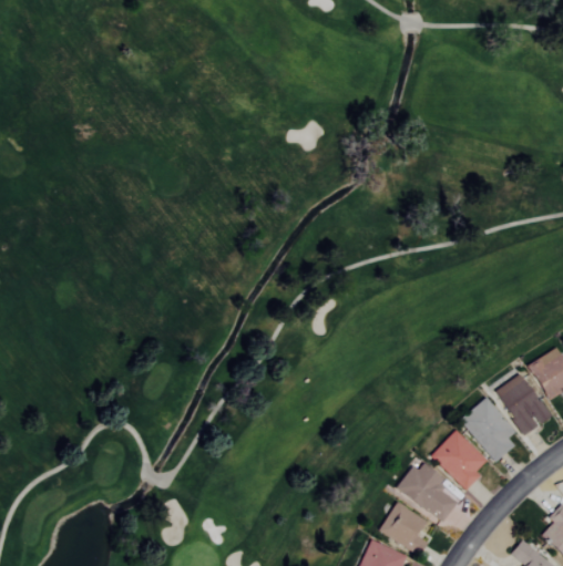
[(528,366),(549,399),(562,391),(562,354),(558,347),(528,366)]
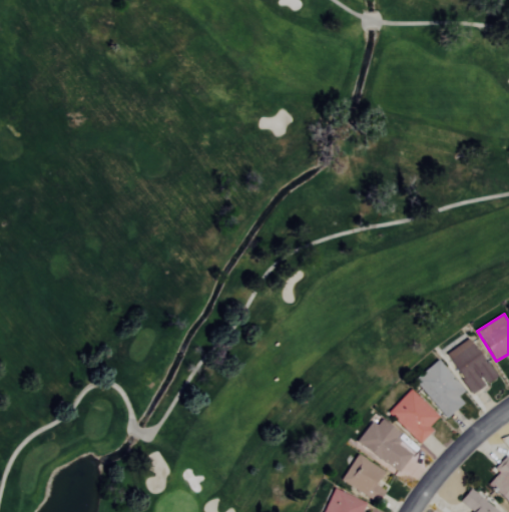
[(448,353),(472,393),(497,378),(473,338),(448,353)]
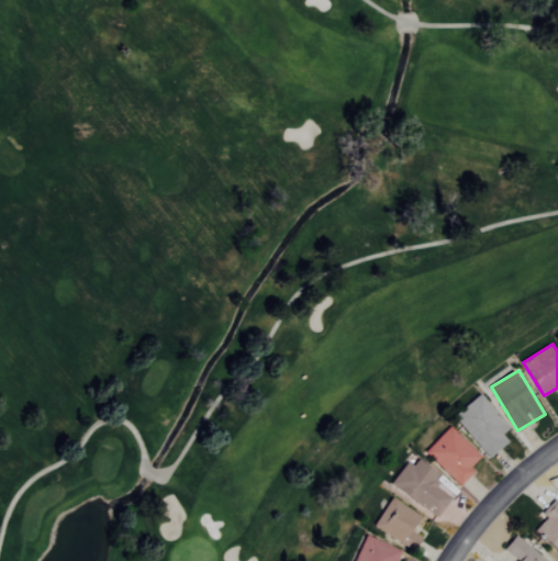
[(511,427),(481,394),(456,417),(492,457),(510,440),(503,434),(511,427)]
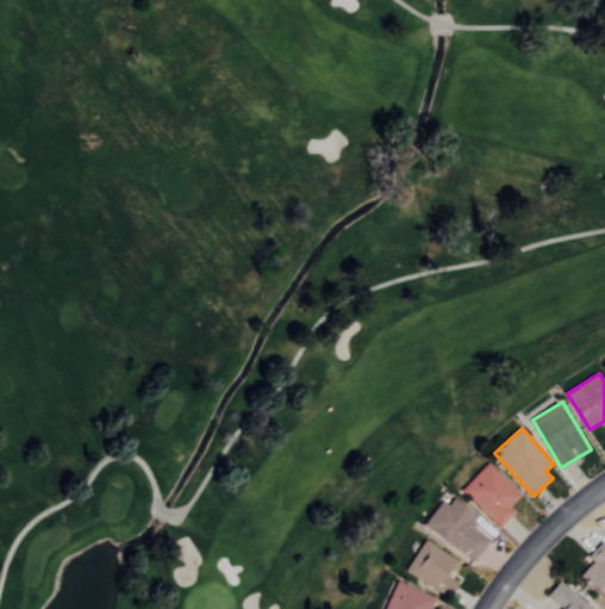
[(524,495),(490,463),(462,491),(501,528),(517,511),(512,507),(524,495)]
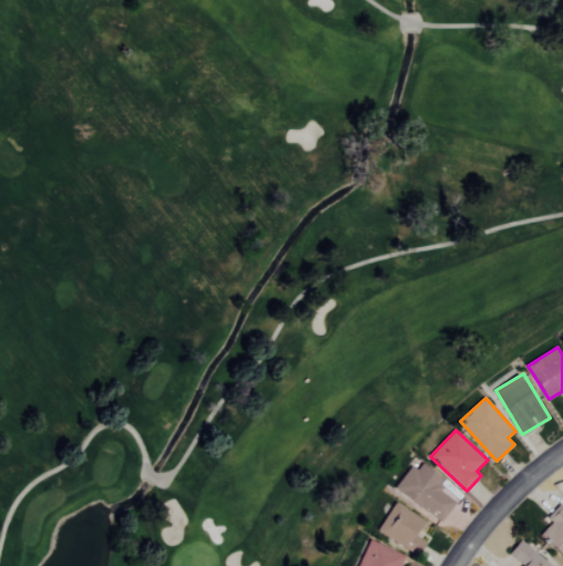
[(412,465),(396,487),(442,522),(458,502),(440,489),(447,480),(423,463),(418,470),(412,465)]
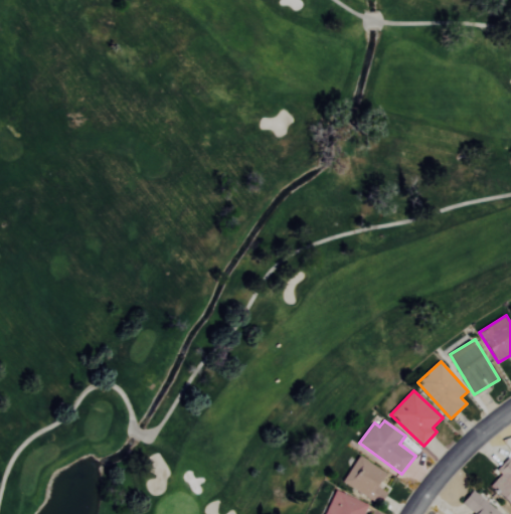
[(387,473),(359,455),(343,481),(380,504),(388,491),(379,486),(387,473)]
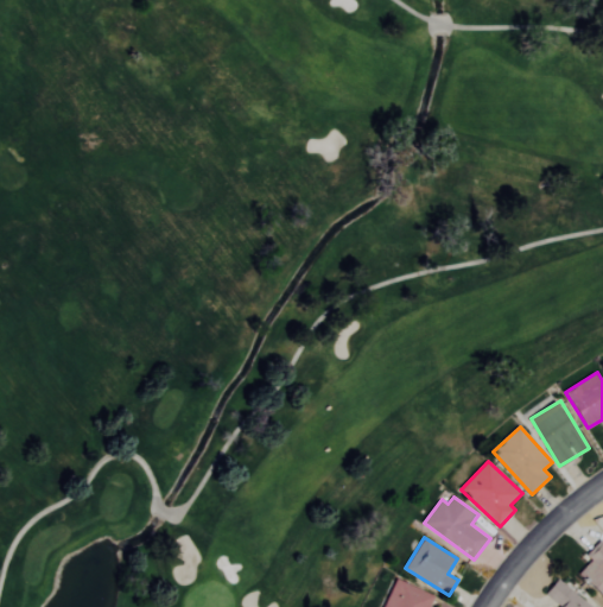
[(602,545),(601,544),(589,557),(592,561),(579,575),(602,594),(602,545)]
